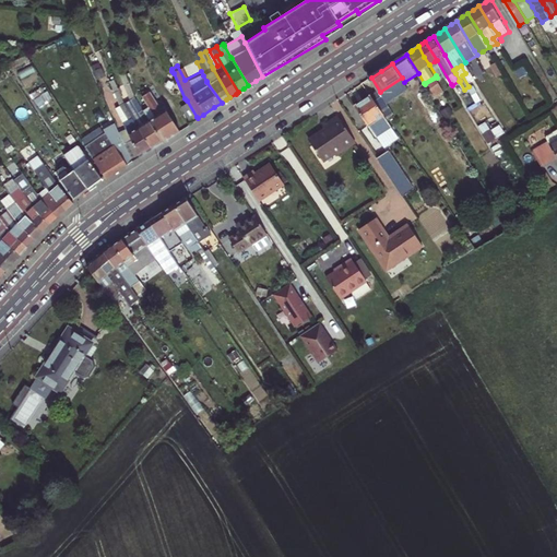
[(441,86),(437,78),(428,83),(431,87),(431,86),(435,91),(441,86)]
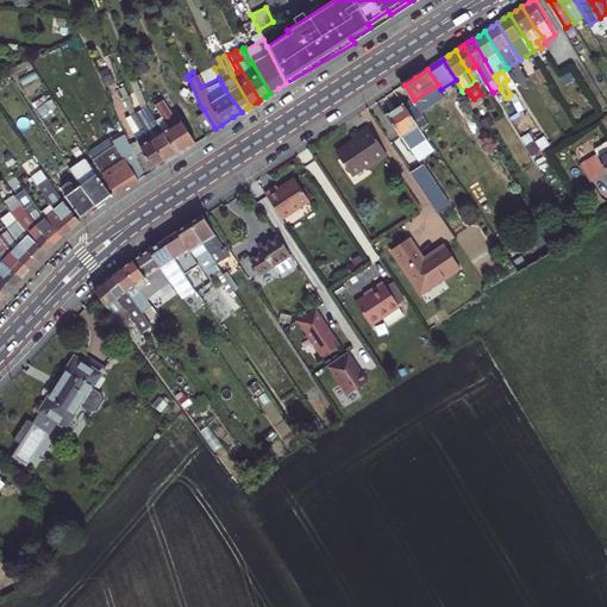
[(130,127),(151,171),(158,168),(160,167),(166,163),(144,130),(132,108),(127,95),(123,98),(135,125),(130,127)]
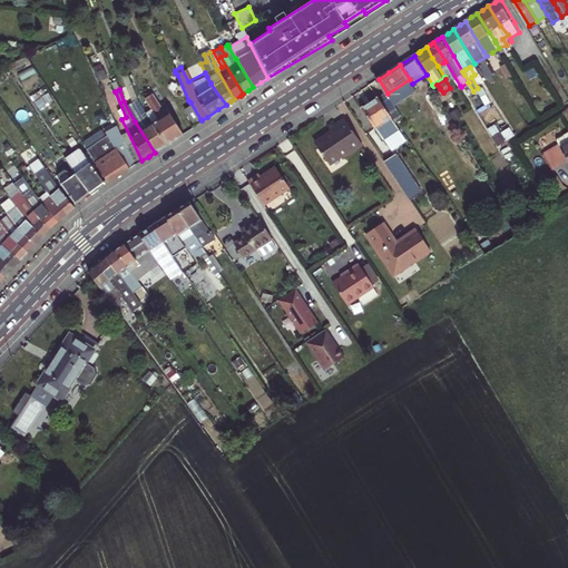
[(157,119),(152,124),(166,145),(175,138),(183,133),(168,111),(165,114),(150,92),(149,94),(147,90),(144,94),(146,97),(143,98),(157,119)]
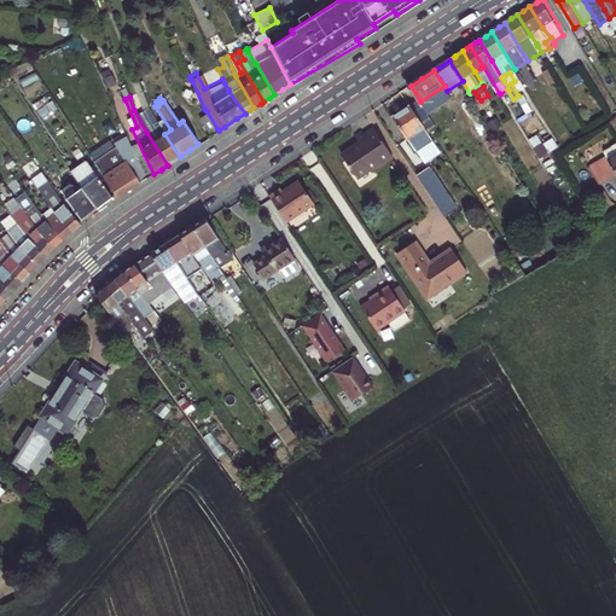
[(417,109),(412,103),(402,109),(394,115),(410,137),(428,125),(417,109)]
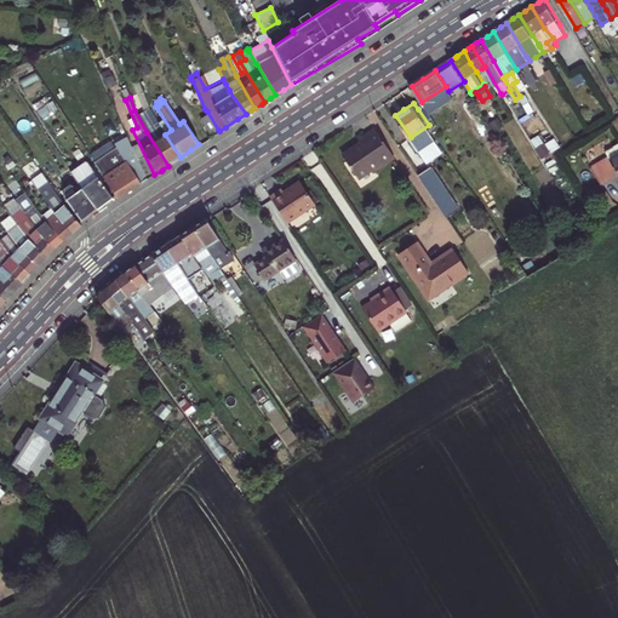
[(418,109),(429,125),(433,131),(440,126),(425,104),(418,109)]
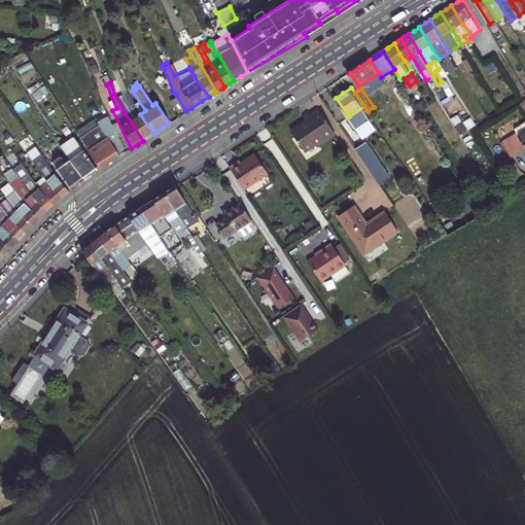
[(153,134),(140,114),(135,106),(127,93),(123,96),(131,108),(125,112),(143,141),(148,137),(153,134)]
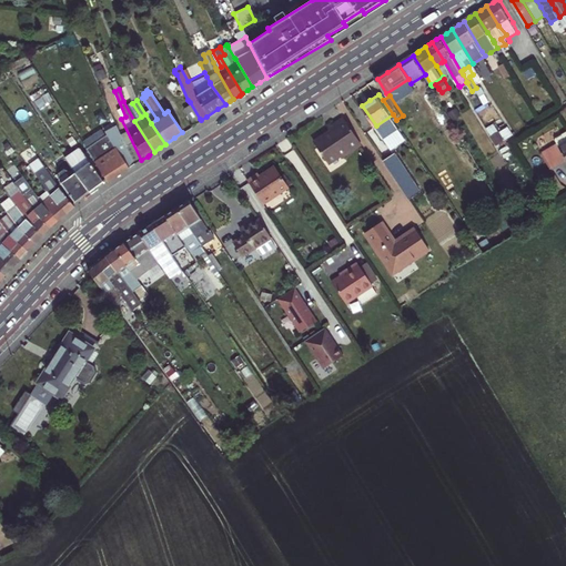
[(192,124),(200,119),(190,102),(181,108),(192,124)]
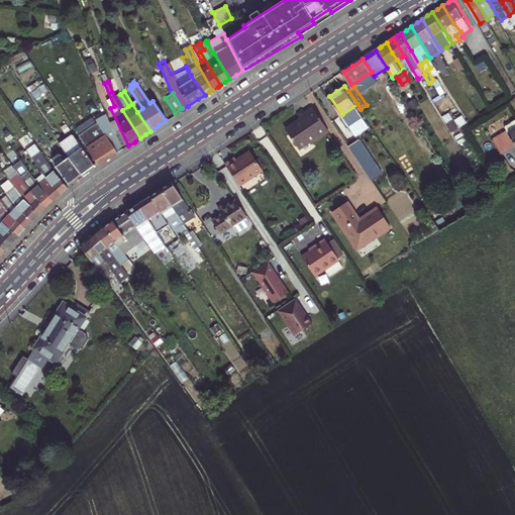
[(309,138),(312,136),(314,139),(321,134),(319,131),(327,125),(312,103),(302,110),(298,113),(299,114),(301,117),(286,127),(299,145),(309,138)]
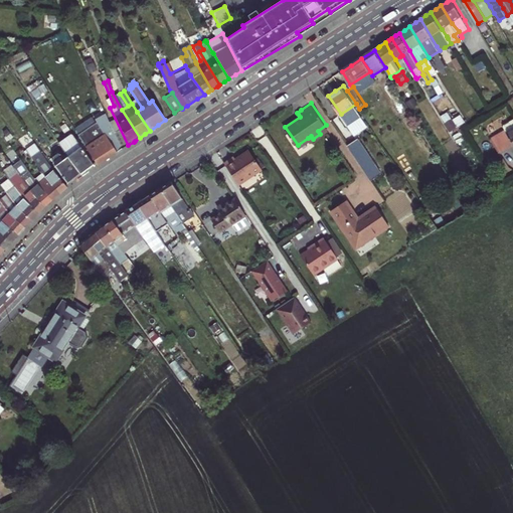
[(300,117),(298,114),(283,125),(285,127),(300,117)]
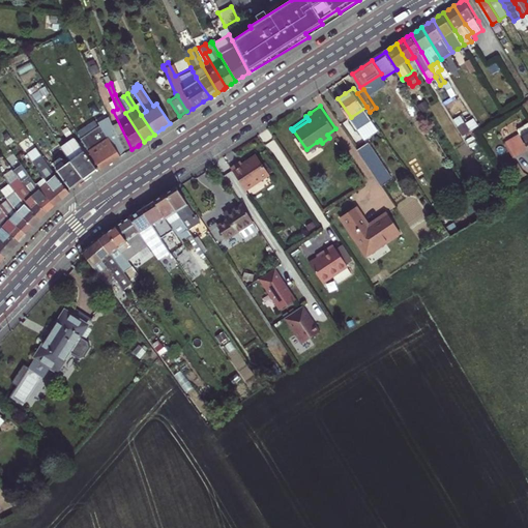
[(85,147),(99,170),(113,162),(125,153),(118,139),(112,125),(101,132),(104,135),(85,147)]
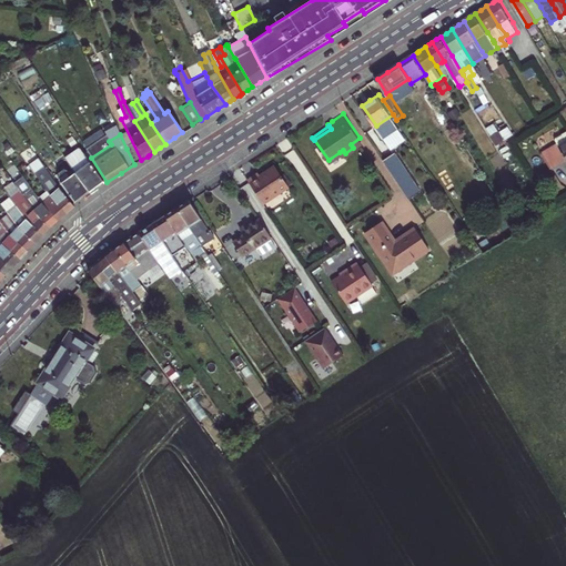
[(556,172),(565,165),(565,135),(557,141),(558,143),(544,152),(556,172)]
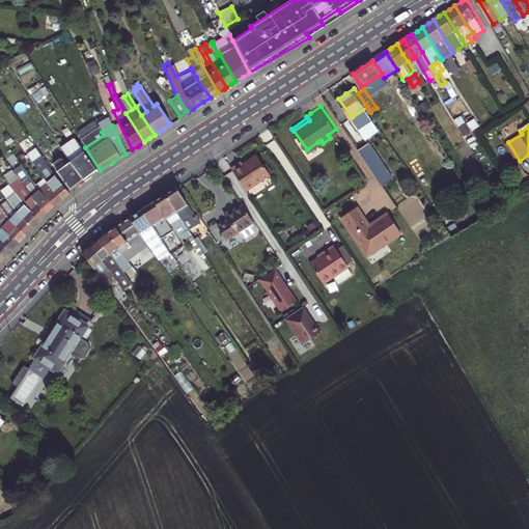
[(338,132),(336,129),(328,135),(330,138),(338,132)]
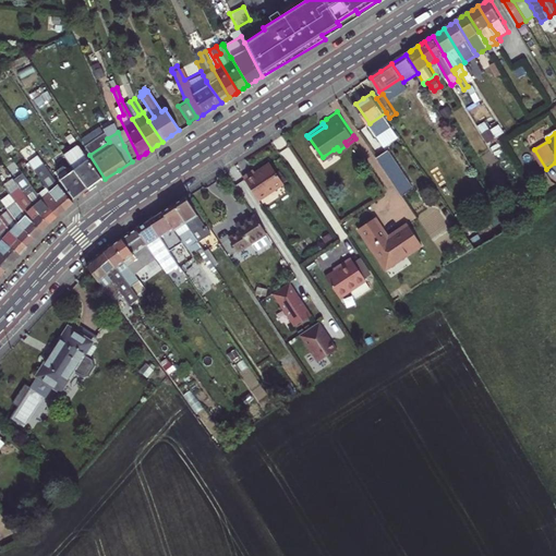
[(377,137),(369,144),(405,196),(417,188),(402,168),(400,170),(377,137)]
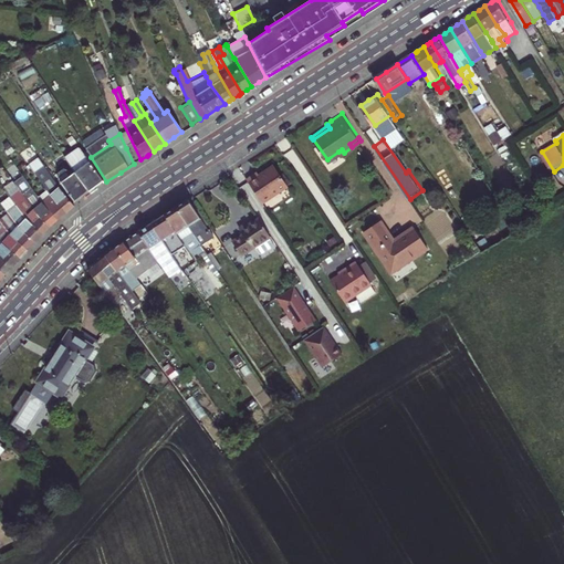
[(126,148),(134,164),(141,159),(133,144),(131,141),(124,144),(126,148)]
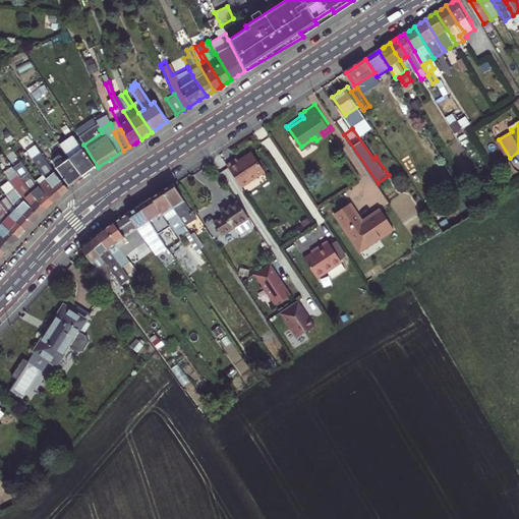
[(60,146),(68,157),(71,161),(80,174),(87,170),(93,166),(74,136),(60,146)]
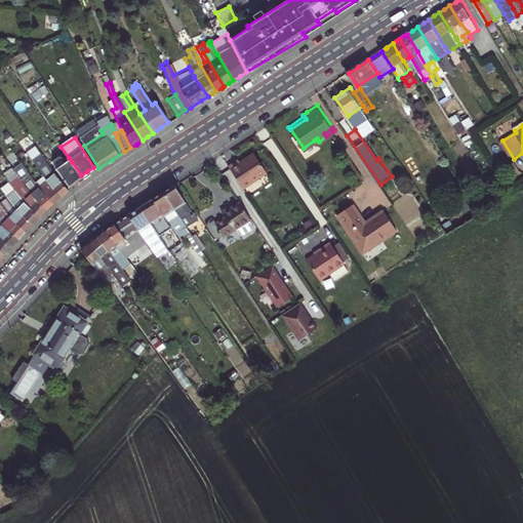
[(40,176),(44,182),(59,197),(63,194),(67,190),(52,174),(33,146),(24,152),(40,176)]
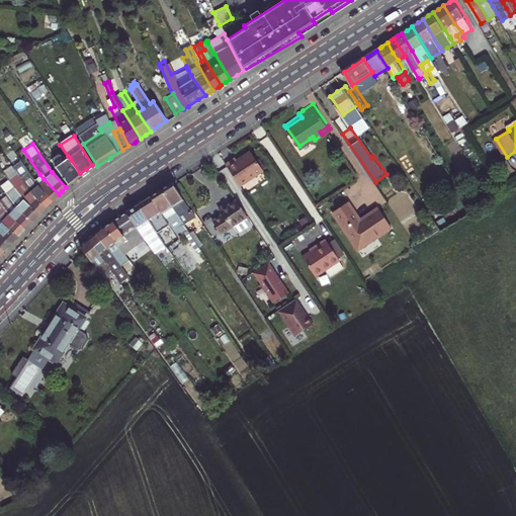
[(226,163),(240,184),(265,168),(252,149),(241,156),(238,158),(236,156),(226,163)]
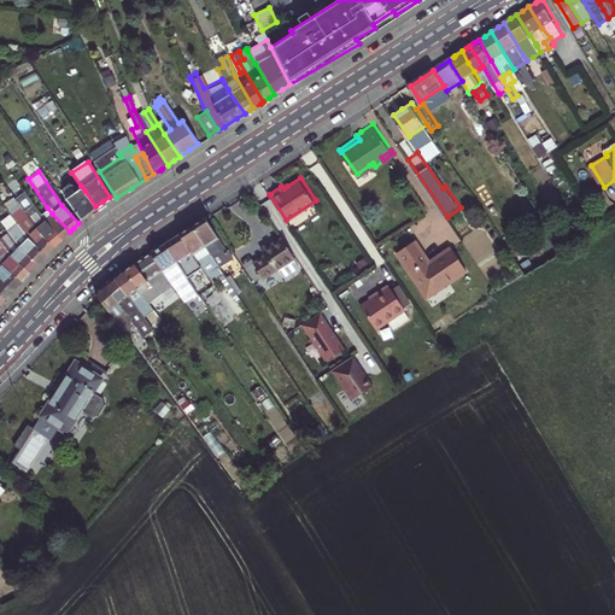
[(86,212),(95,206),(85,191),(81,186),(78,187),(77,185),(68,182),(62,187),(62,194),(78,218),(86,212)]
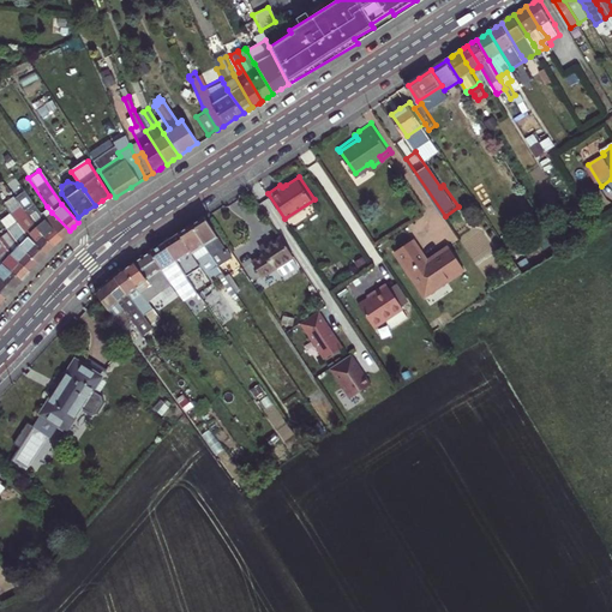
[(12,197),(35,229),(53,247),(57,244),(61,239),(43,221),(37,214),(22,191),(12,197)]
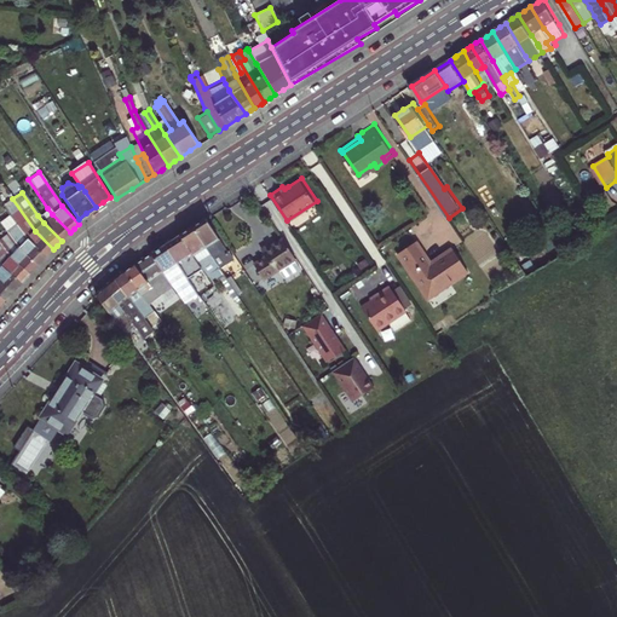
[(1,203),(26,240),(45,258),(48,254),(53,249),(35,231),(12,199),(10,196),(1,203)]
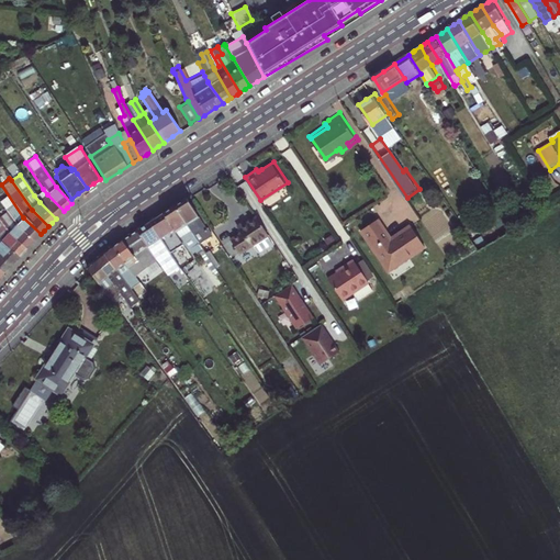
[(34,196),(40,202),(56,219),(64,211),(47,194),(43,189),(34,196)]
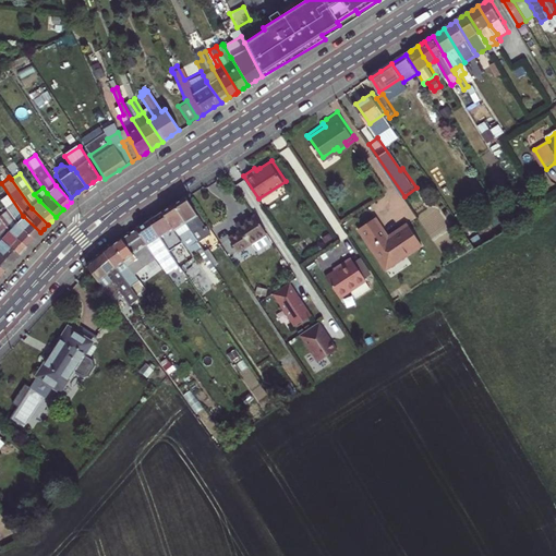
[(204,224),(185,194),(180,197),(174,202),(194,231),(204,246),(215,240),(210,233),(207,236),(201,226),(204,224)]
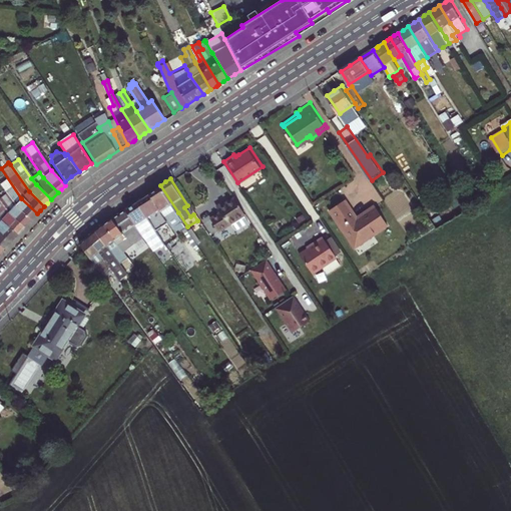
[(178,212),(160,185),(154,189),(150,192),(164,213),(168,219),(178,212)]
